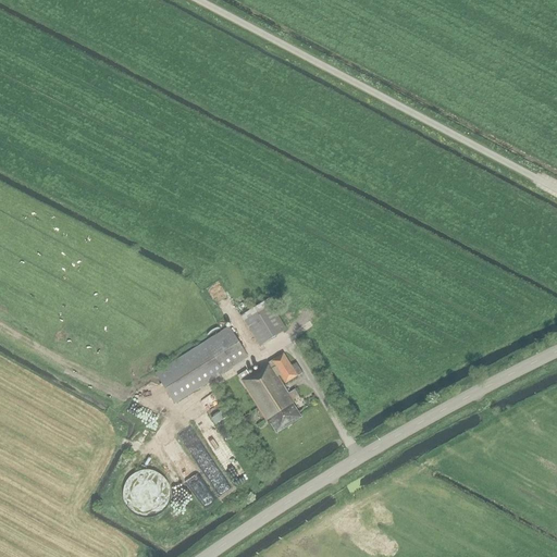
[(260,347),(286,331),(267,300),(242,316),(260,347)]
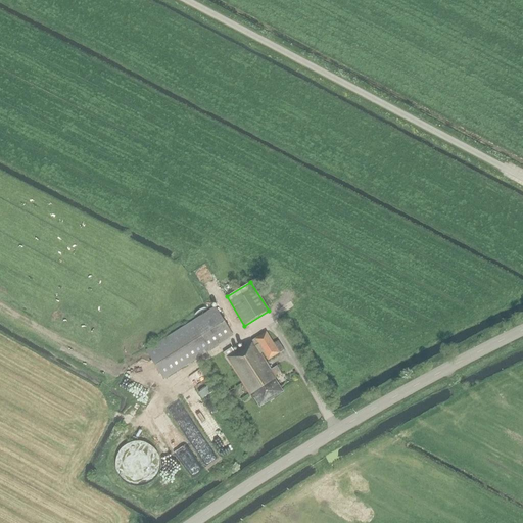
[(163,378),(232,335),(216,307),(146,351),(163,378)]
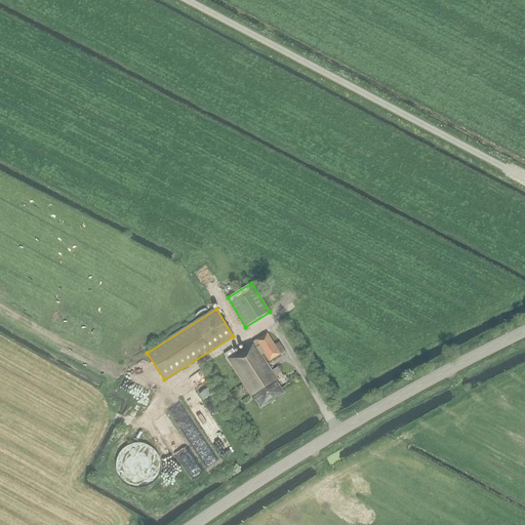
[(280,342),(274,347),(267,334),(253,342),(254,345),(246,350),(245,348),(235,354),(232,350),(226,353),(224,355),(252,402),(255,399),(260,408),(283,394),(276,381),(278,380),(276,377),(281,374),(278,369),(273,372),(263,356),(265,354),(270,361),(279,355),(285,352),(280,342)]
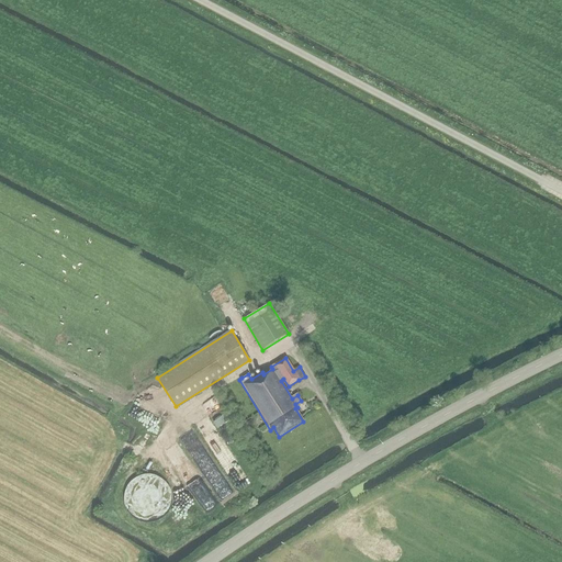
[(231,418),(227,414),(221,417),(215,420),(216,422),(214,423),(217,428),(231,418)]
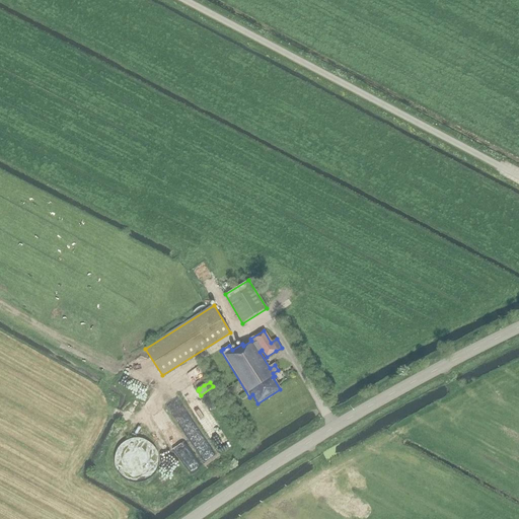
[(116,450),(132,486),(163,470),(147,436),(116,450)]
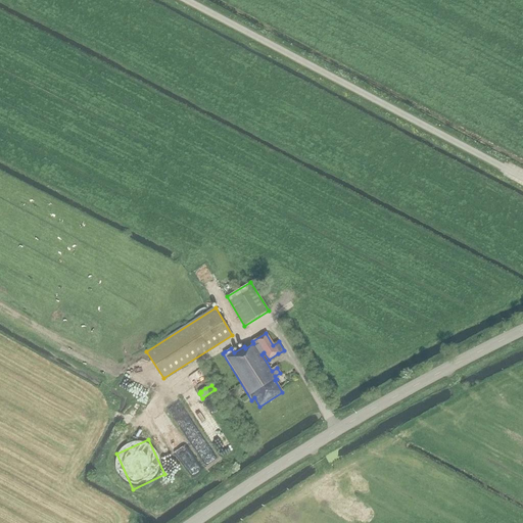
[(183,462),(193,478),(204,471),(193,455),(183,462)]
